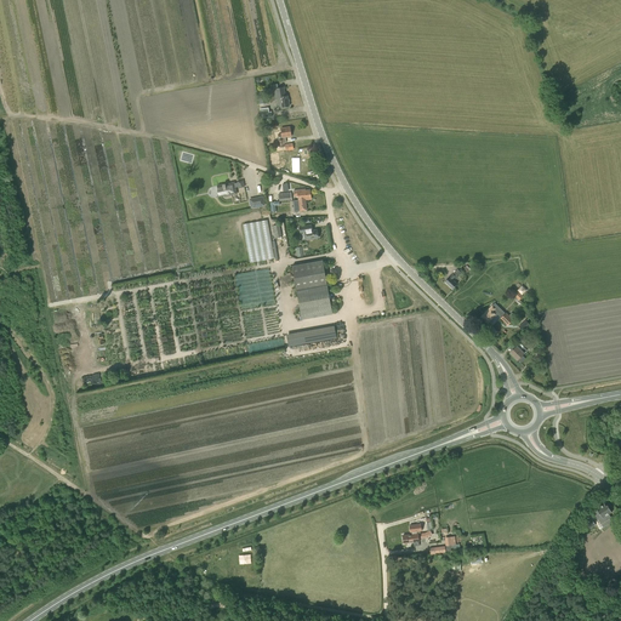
[(284,87),(275,89),(277,91),(274,91),(275,100),(280,98),(281,107),(289,106),(288,96),(285,96),(284,87)]
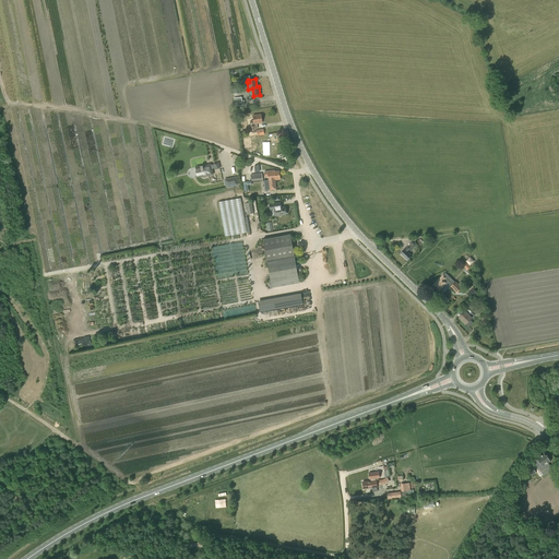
[(242,100),(241,97),(234,98),(235,106),(245,105),(245,100),(242,100)]
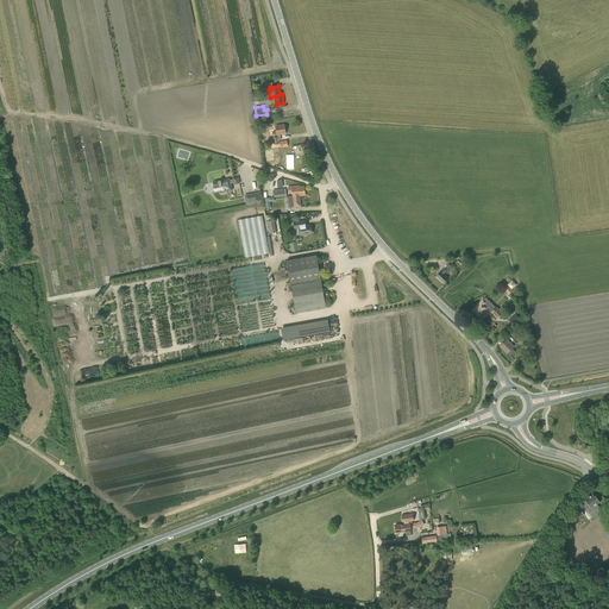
[(274,145),(278,144),(278,140),(281,140),(280,135),(286,133),(284,125),(276,126),(277,133),(272,135),(274,145)]
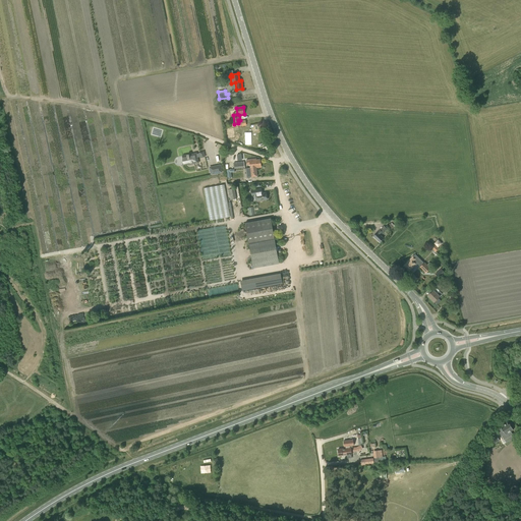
[(205,157),(204,152),(199,152),(199,153),(196,154),(196,153),(182,156),(184,165),(188,164),(188,165),(194,163),(196,163),(198,163),(197,157),(200,156),(200,157),(205,157)]
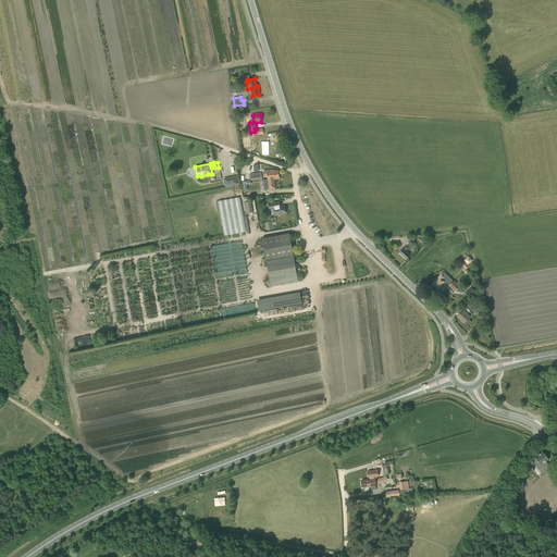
[(268,180),(263,180),(264,190),(275,188),(274,180),(280,180),(279,170),(274,171),(274,170),(263,171),(263,176),(268,176),(268,178),(268,180)]
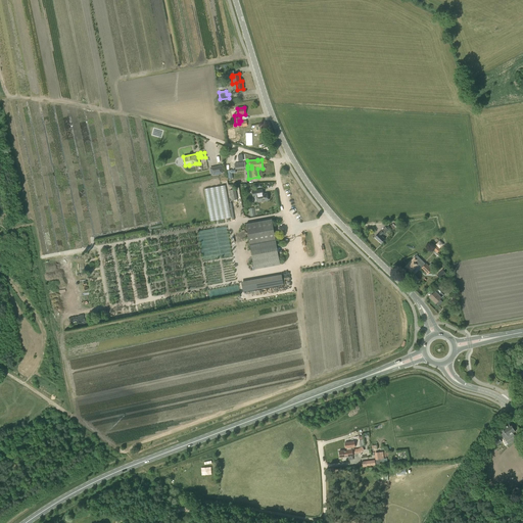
[(211,176),(223,174),(222,165),(210,168),(211,176)]
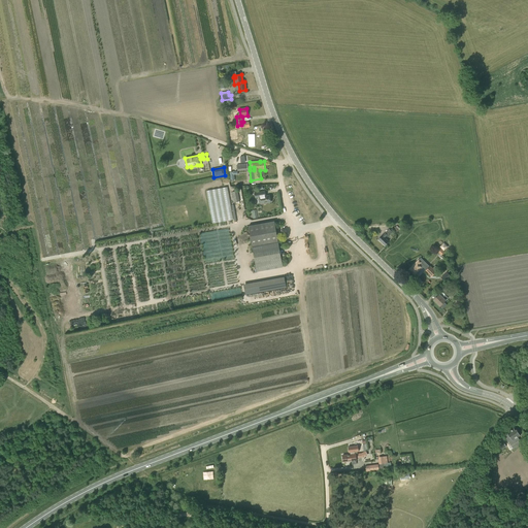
[(208,190),(213,223),(237,219),(235,207),(232,207),(229,186),(208,190)]
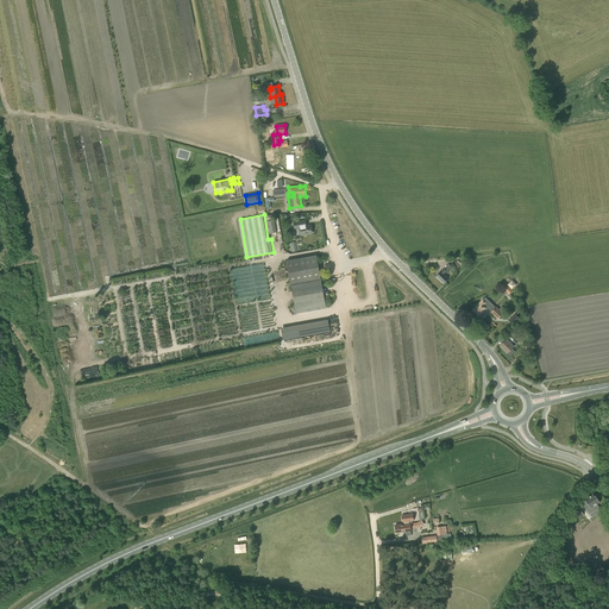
[(307,226),(306,220),(294,223),(295,228),(300,227),(301,236),(313,233),(311,225),(307,226)]
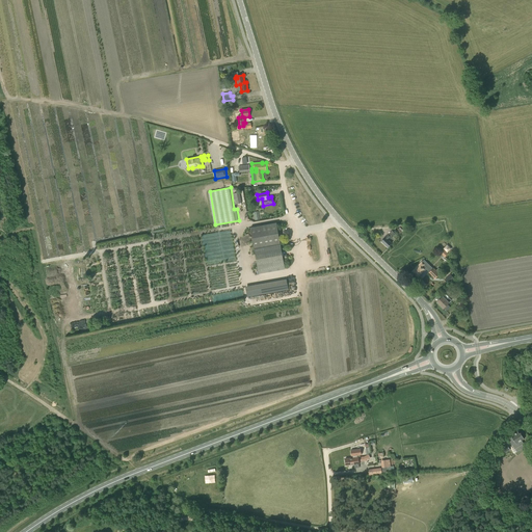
[(259,273),(285,269),(284,264),(276,222),(250,228),(258,269),(259,273)]
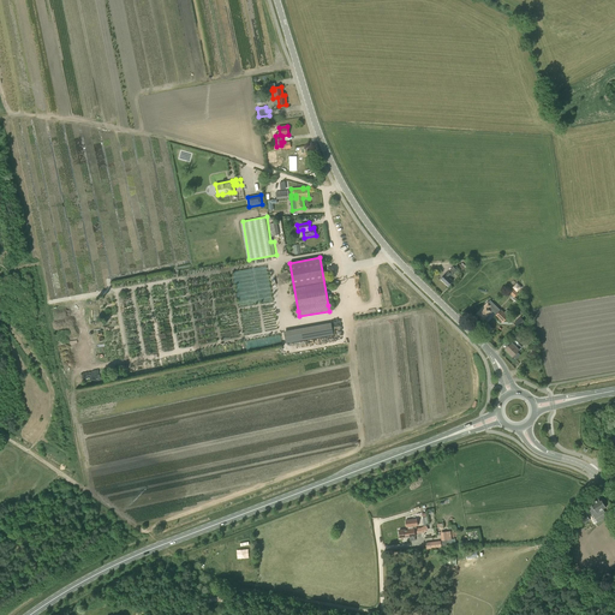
[(452,276),(458,270),(453,267),(448,272),(441,279),(448,286),(452,281),(448,278),(451,275),(452,276)]
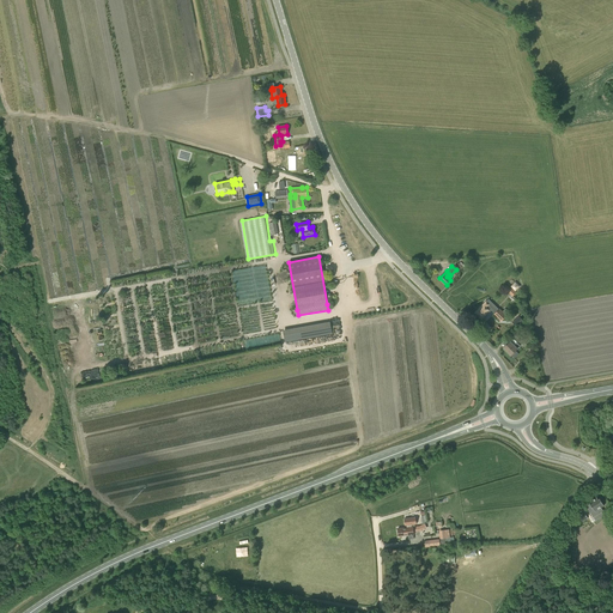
[(486,302),(477,313),(481,317),(489,310),(490,311),(491,310),(495,314),(499,309),(491,302),(489,304),(486,302)]
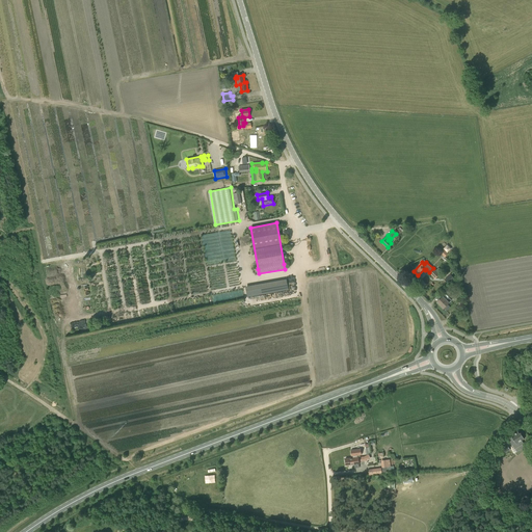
[(434,278),(440,274),(433,268),(429,272),(428,272),(434,278)]
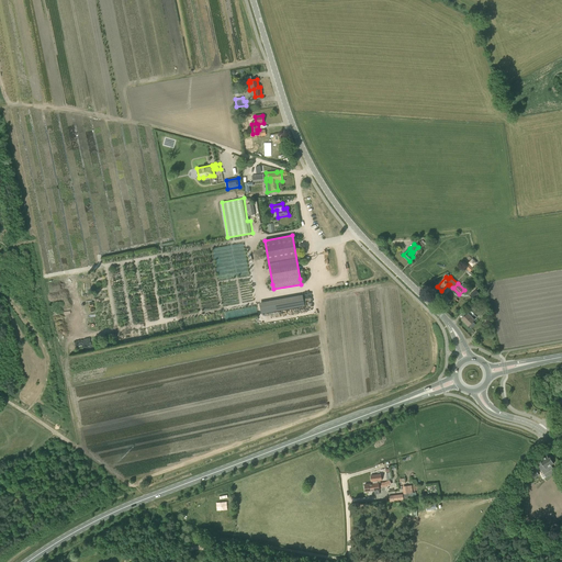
[(475,290),(469,295),(473,300),(480,294),(475,290)]
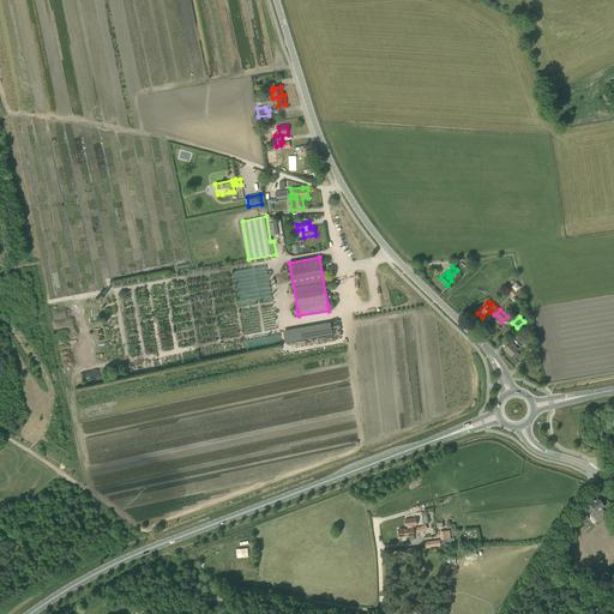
[(288,341),(336,335),(335,321),(286,327),(288,341)]
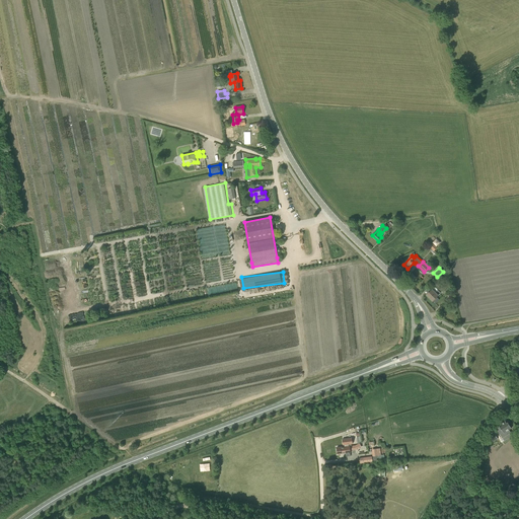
[(446,284),(450,282),(444,273),(440,276),(446,284)]
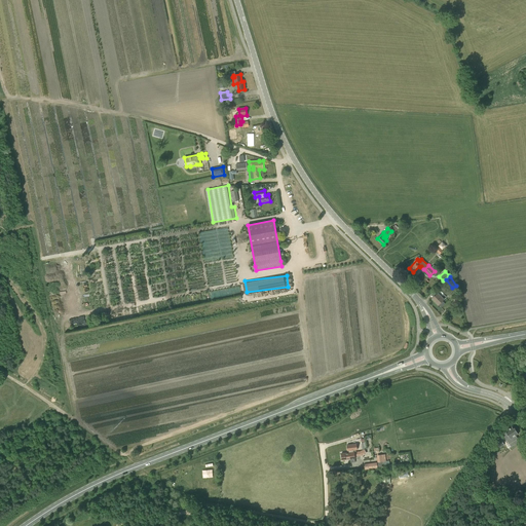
[(439,304),(446,296),(440,291),(433,299),(439,304)]
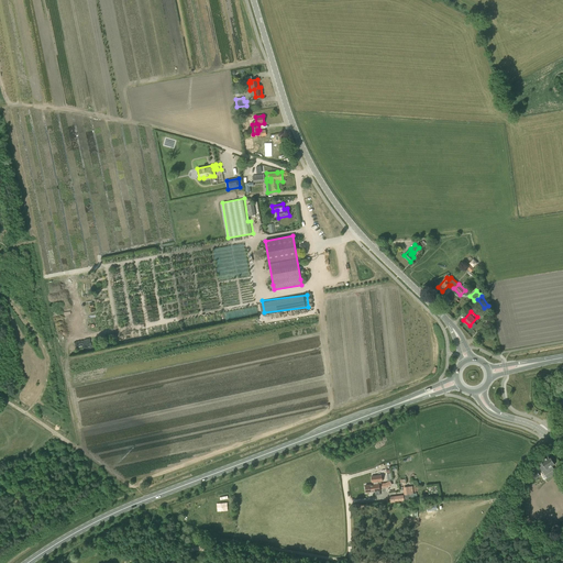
[(548,456),(541,461),(541,462),(538,464),(544,475),(554,470),(552,466),(554,464),(550,456),(549,457),(548,456)]
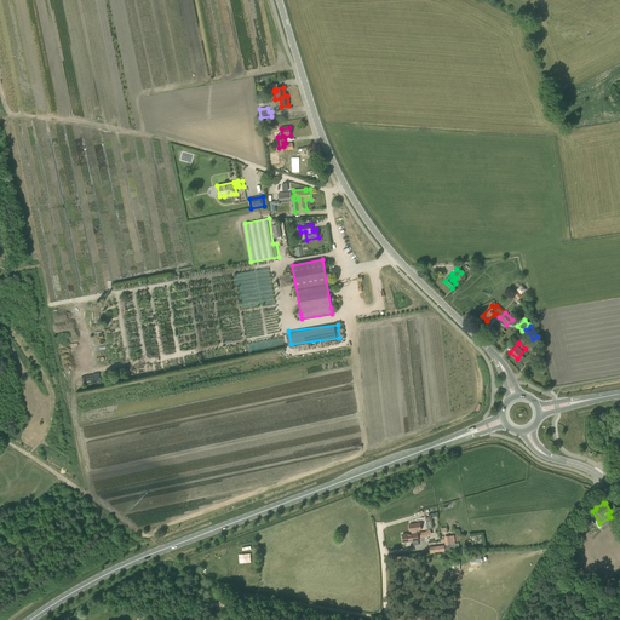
[(581,523),(585,529),(595,524),(591,517),(581,523)]
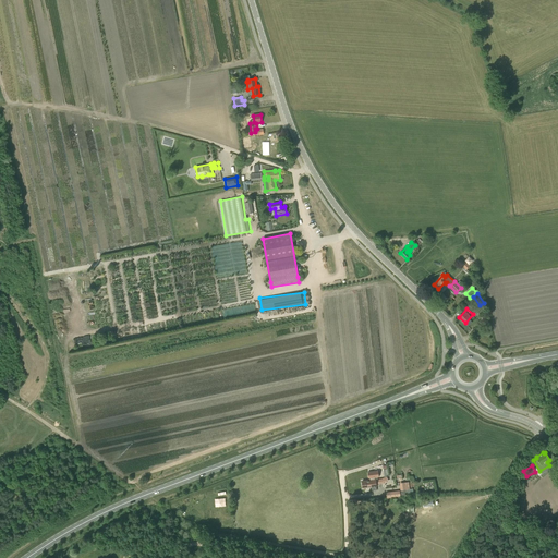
[(371,480),(375,480),(374,477),(378,476),(378,471),(368,472),(370,477),(371,477),(371,480)]
